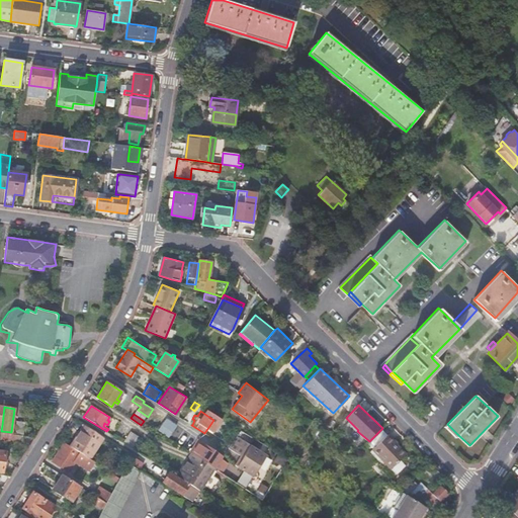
[(163,424),(165,425),(174,430),(178,424),(167,418),(163,424)]
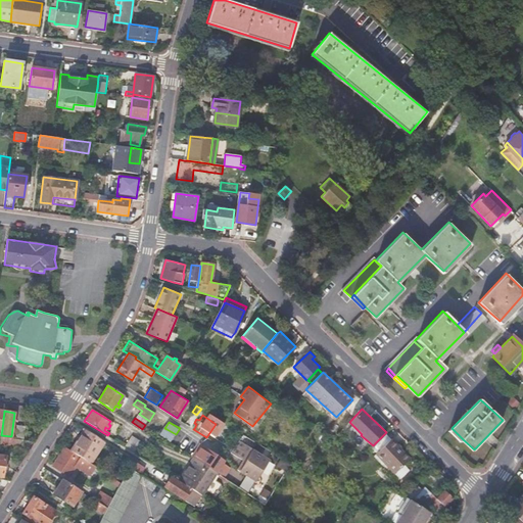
[(17,425),(16,437),(25,438),(26,426),(17,425)]
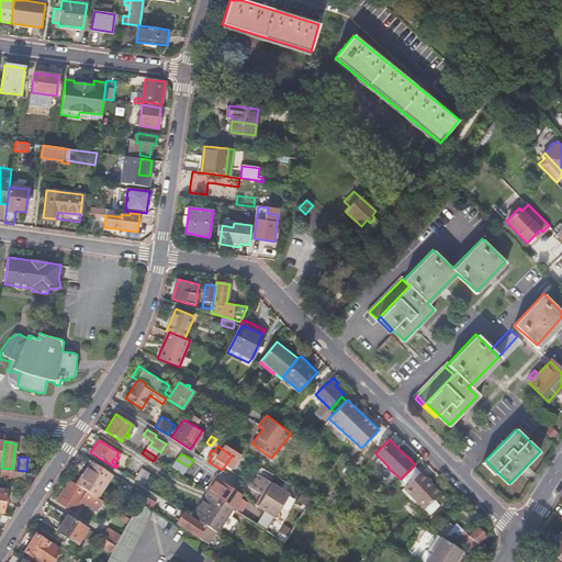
[(189,467),(179,461),(177,465),(186,471),(189,467)]
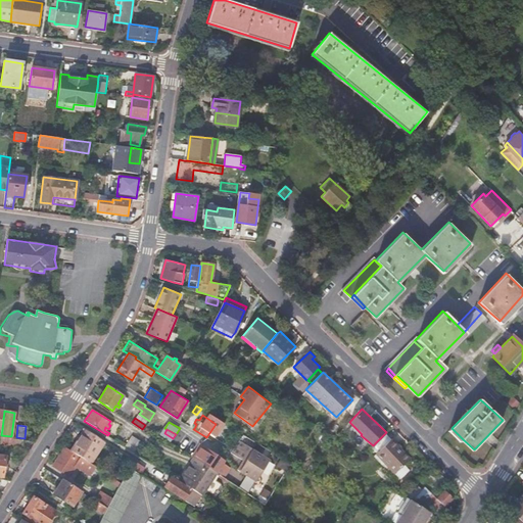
[(72,452),(90,463),(103,441),(85,430),(72,452)]
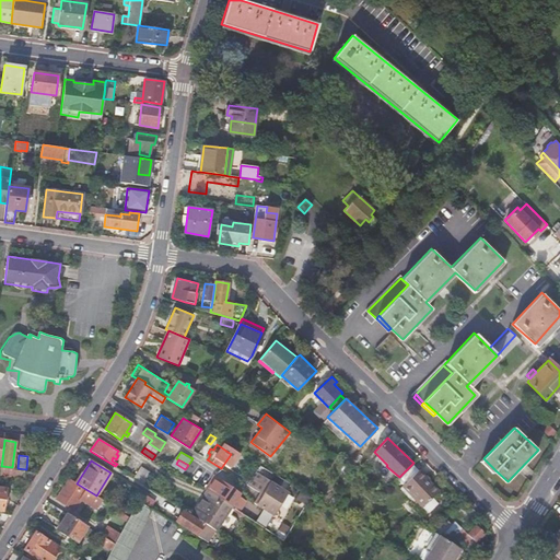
[(494,471),(482,461),(480,462),(493,473),(494,471)]
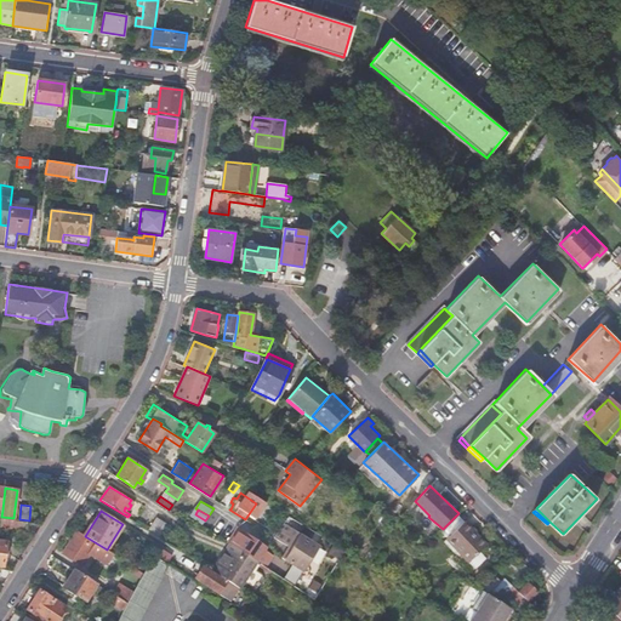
[(157,517),(148,529),(161,537),(169,525),(157,517)]
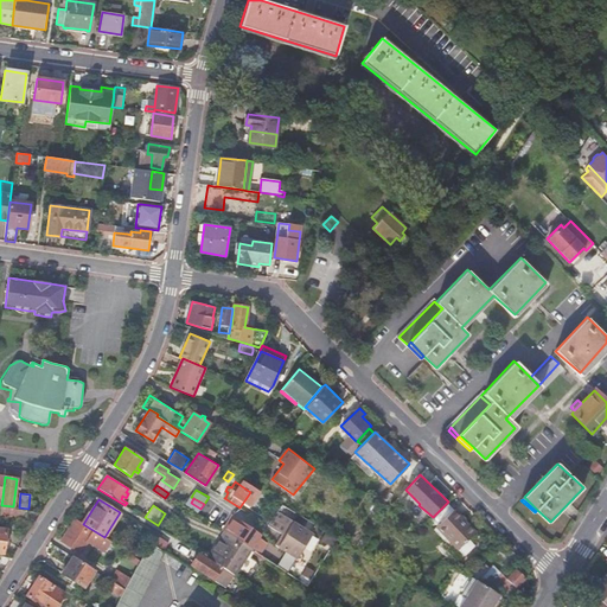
[(0,516),(26,519),(27,510),(0,506),(0,509),(0,516)]
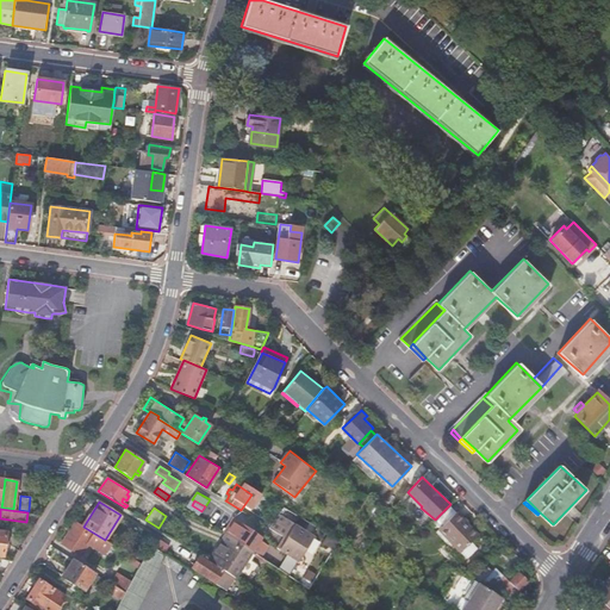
[(462,521),(465,518),(456,510),(440,528),(462,551),(478,535),(462,521)]
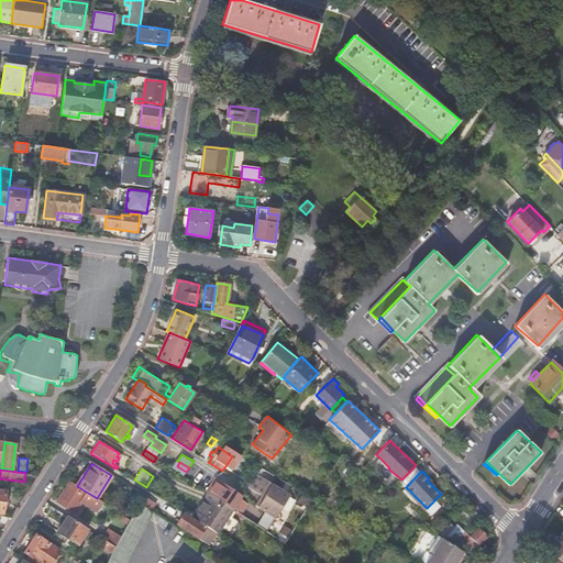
[(180,475),(174,484),(192,497),(199,487),(180,475)]
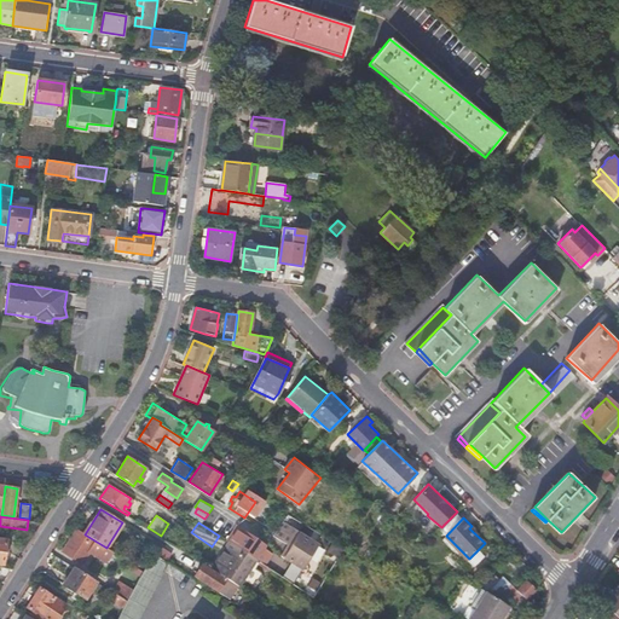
[(227,539),(233,544),(241,549),(265,566),(273,554),(264,548),(266,545),(242,530),(243,527),(237,524),(227,539)]
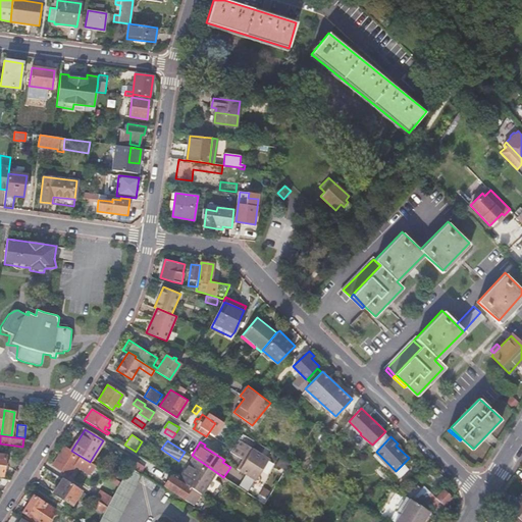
[(236,444),(230,451),(245,460),(239,470),(255,479),(267,459),(260,455),(251,449),(249,453),(236,444)]
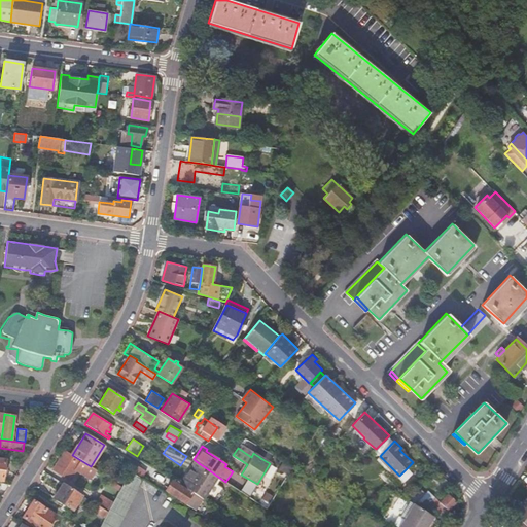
[(415,460),(401,448),(399,450),(413,462),(415,460)]
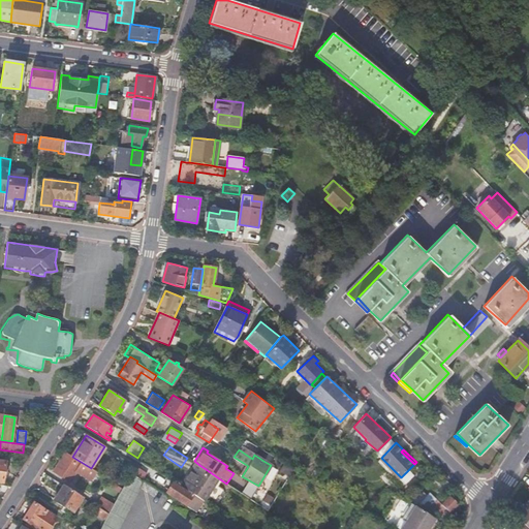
[(91,480),(96,471),(91,468),(72,457),(66,453),(52,474),(67,484),(75,470),(91,480)]
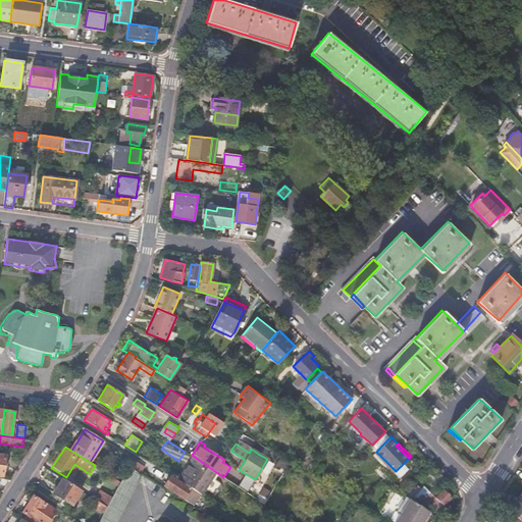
[(192,455),(187,452),(184,457),(194,464),(197,459),(192,455)]
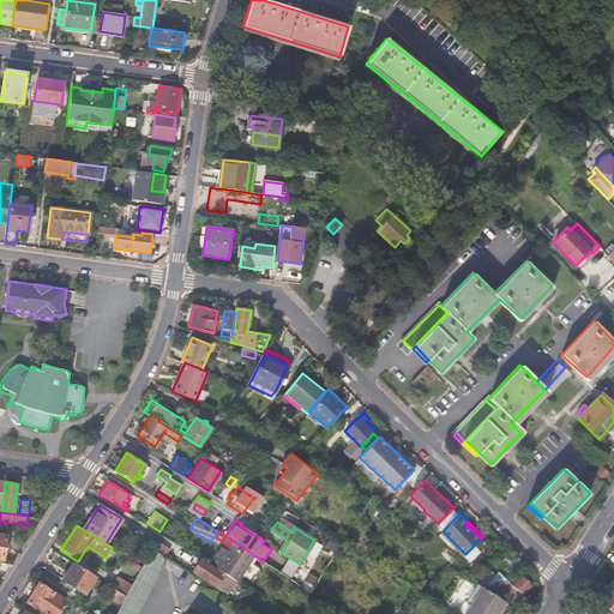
[(136,613),(166,557),(151,548),(125,595),(115,613),(136,613)]
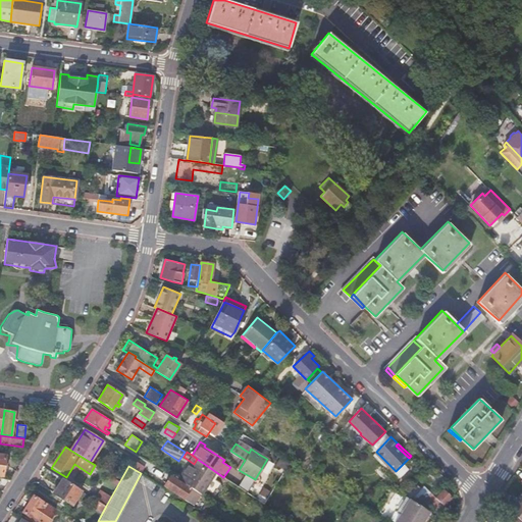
[(203,496),(170,475),(164,485),(184,499),(188,491),(200,500),(203,496)]
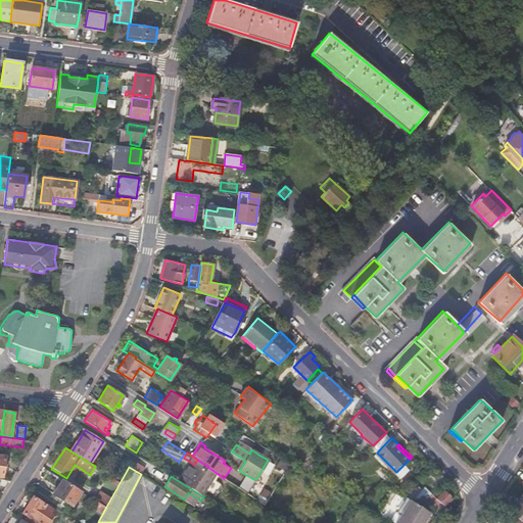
[(62,479),(53,494),(72,506),(81,491),(62,479)]
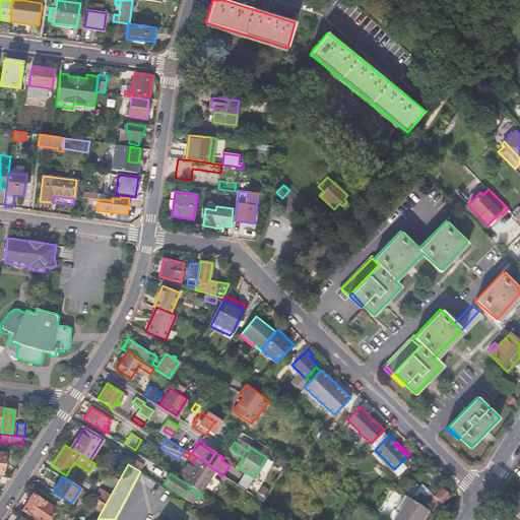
[(93,496),(106,503),(110,494),(100,488),(93,496)]
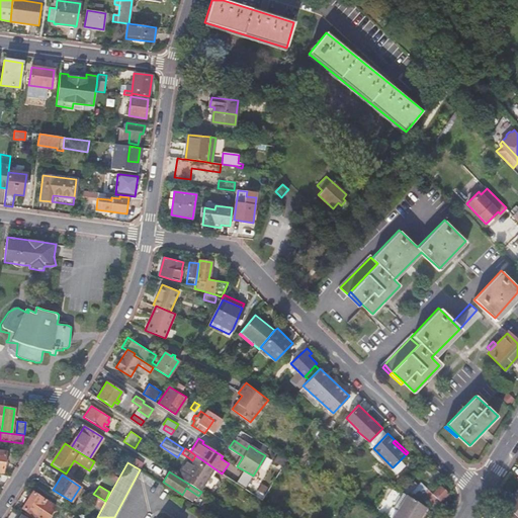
[(440,486),(432,494),(440,501),(447,494),(440,486)]
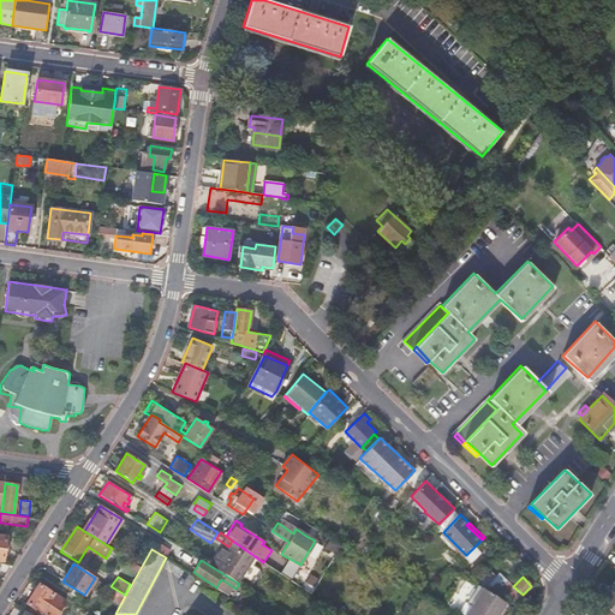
[(607,607),(614,613),(614,578),(604,590),(608,593),(602,602),(607,607)]
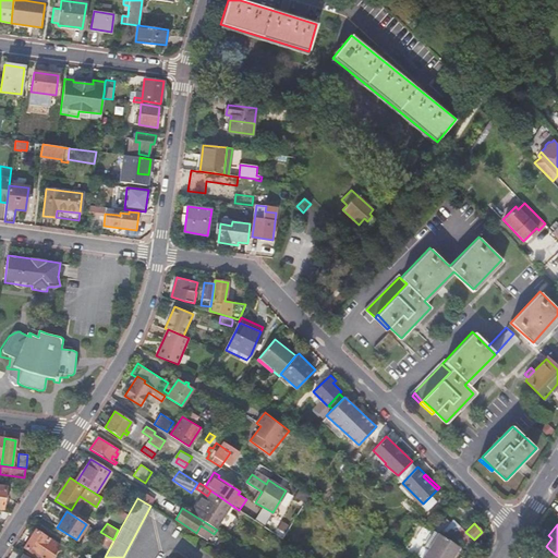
[(36,531),(24,548),(29,552),(28,554),(34,557),(36,557),(49,540),(36,531)]
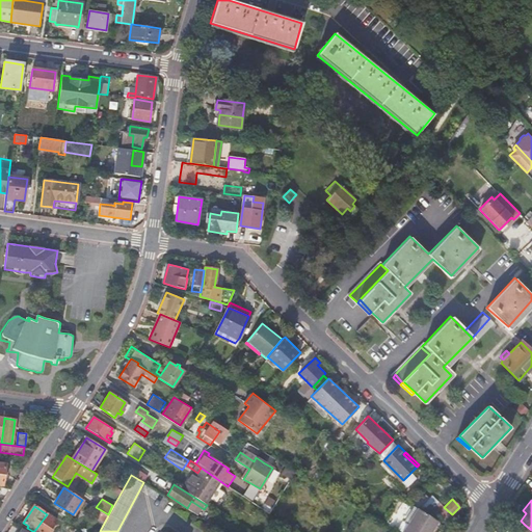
[(419,508),(401,531),(429,531),(437,521),(419,508)]
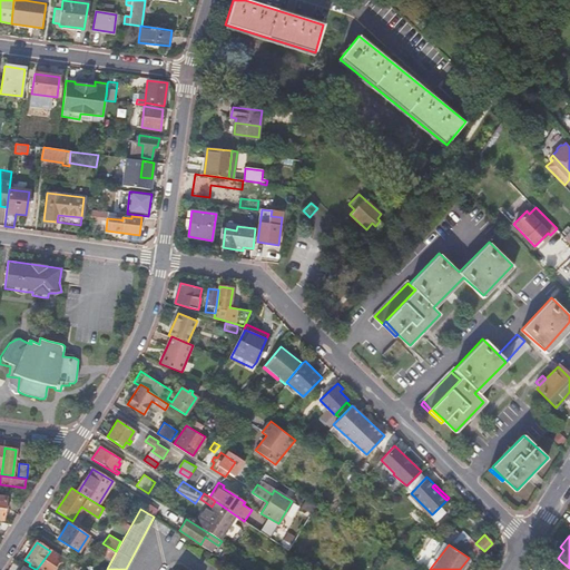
[(58,554),(53,562),(61,568),(67,560),(58,554)]
